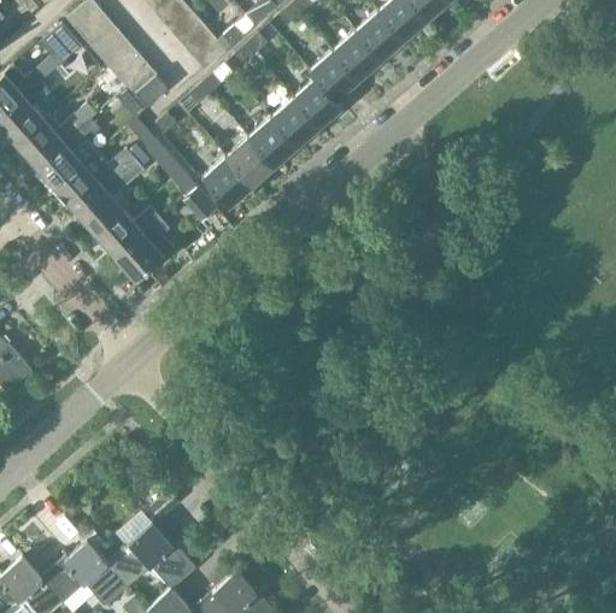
[(92,0),(69,19),(80,31),(104,11),(94,0),(92,0)]
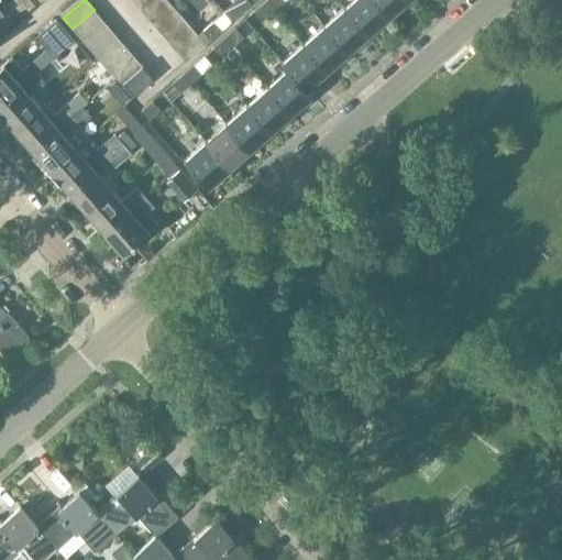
[(142,0),(138,4),(146,15),(162,0),(142,0)]
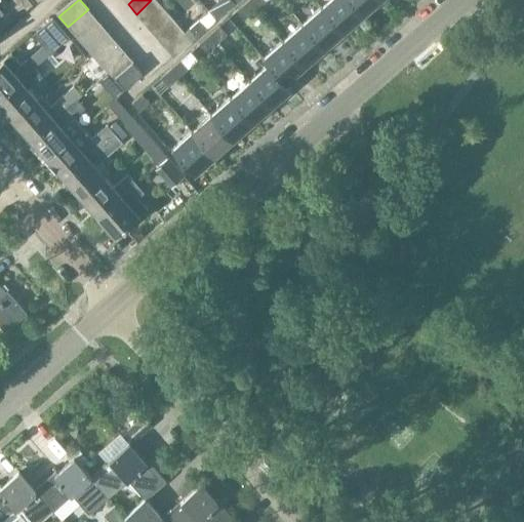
[(151,0),(136,14),(144,24),(162,7),(156,0),(151,0)]
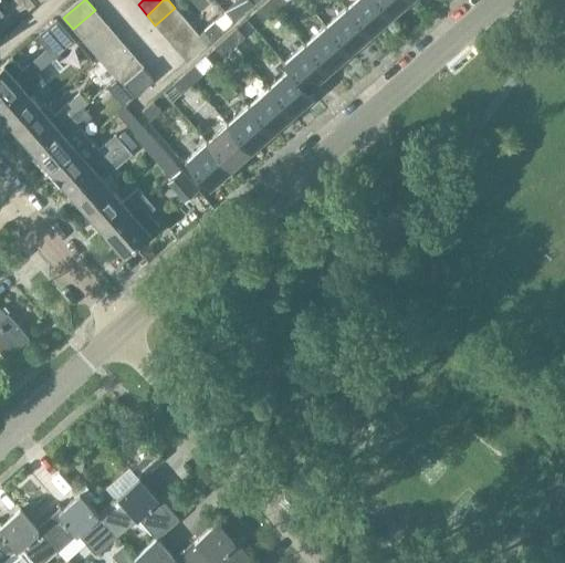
[(250,0),(243,0),(237,7),(246,17),(257,7),(250,0)]
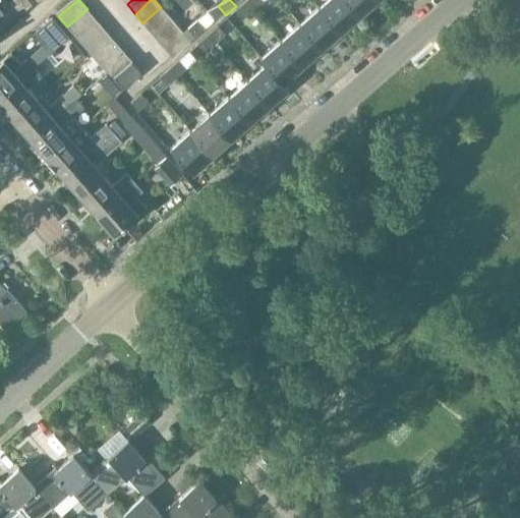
[(263,0),(251,0),(248,3),(256,12),(267,3),(263,0)]
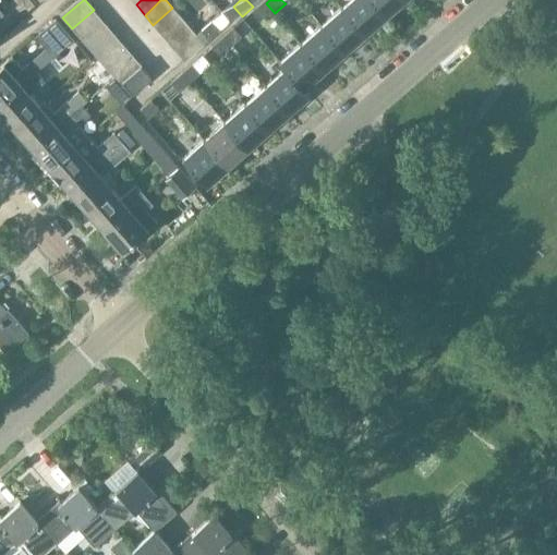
[(371,0),(354,0),(343,10),(367,38),(388,20),(371,0)]
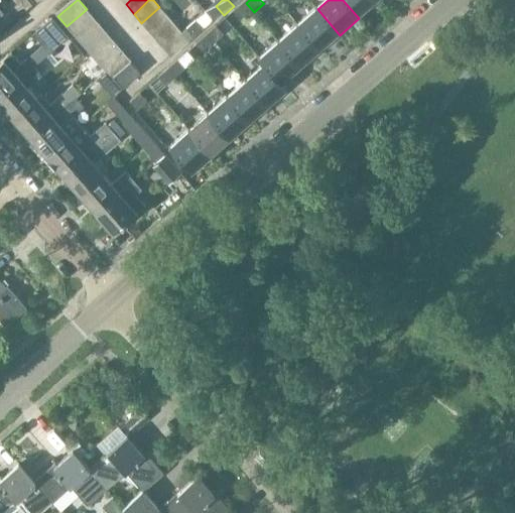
[(376,0),(343,0),(359,18),(378,1),(376,0)]
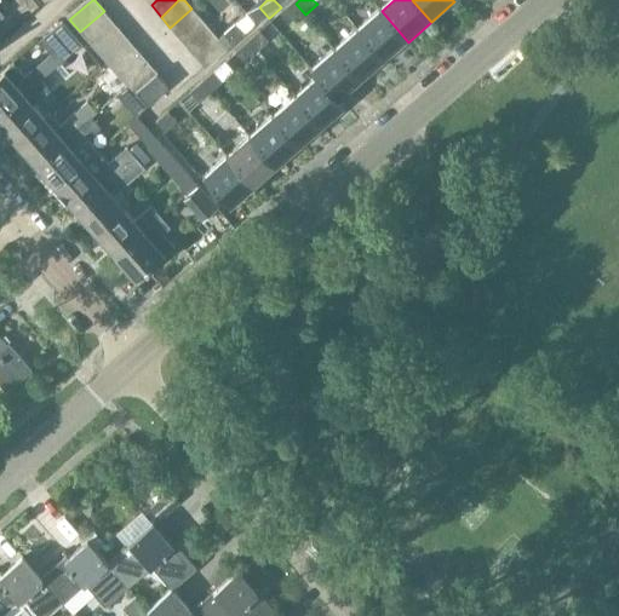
[(4,5),(0,7),(0,11),(6,18),(13,12),(5,3),(4,5)]
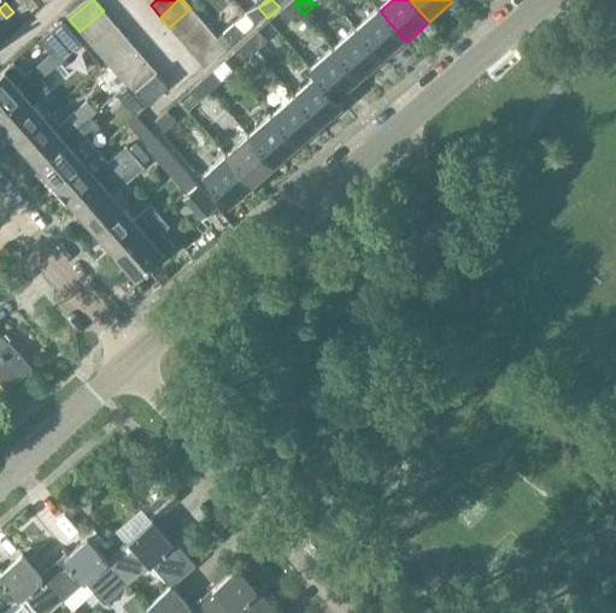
[(304,15),(294,4),(282,15),(292,24),(304,15)]
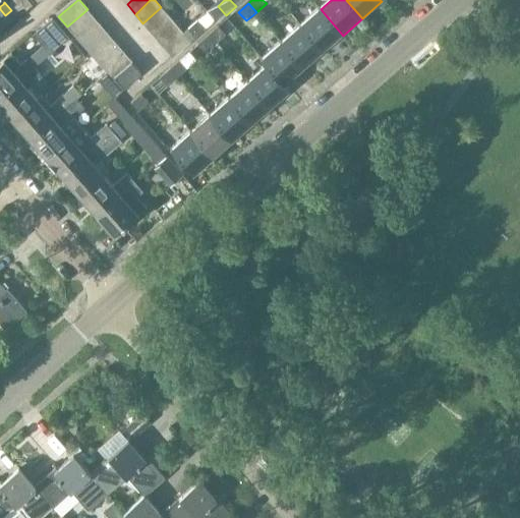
[(142,23),(151,33),(169,16),(161,7),(142,23)]
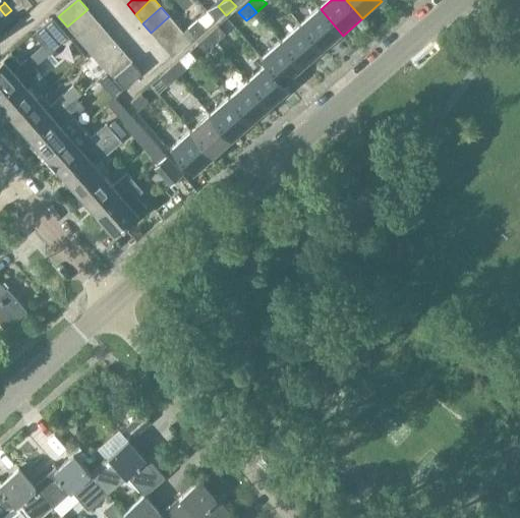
[(67,26),(75,36),(95,18),(88,9),(67,26)]
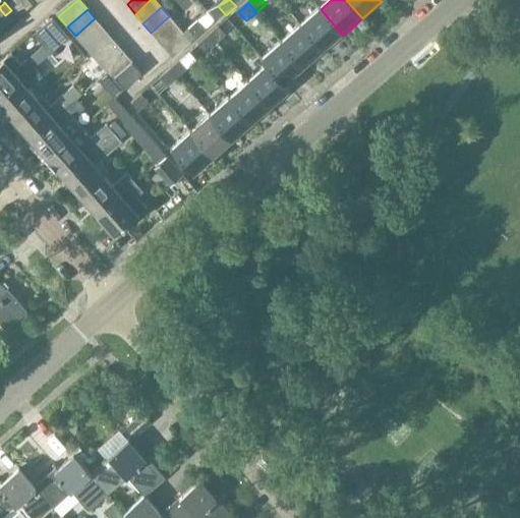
[(321,9),(301,26),(324,52),(343,36),(321,9)]
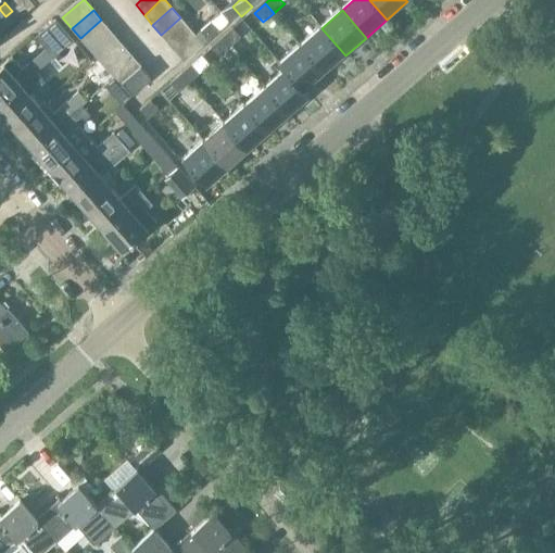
[(161,35),(169,45),(189,27),(180,17),(161,35)]
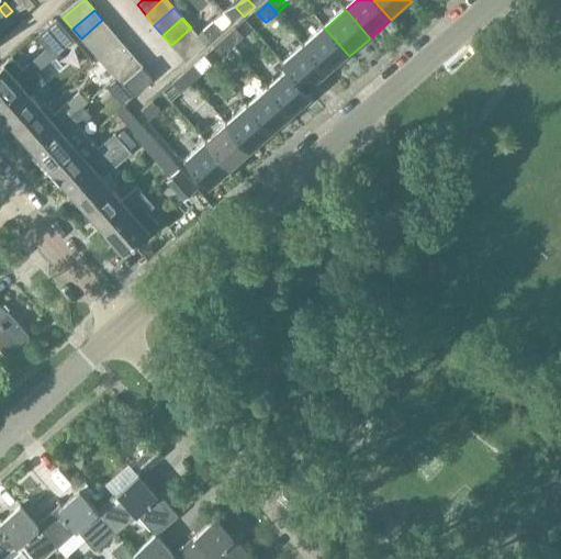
[(81,38),(89,48),(111,30),(102,20),(81,38)]
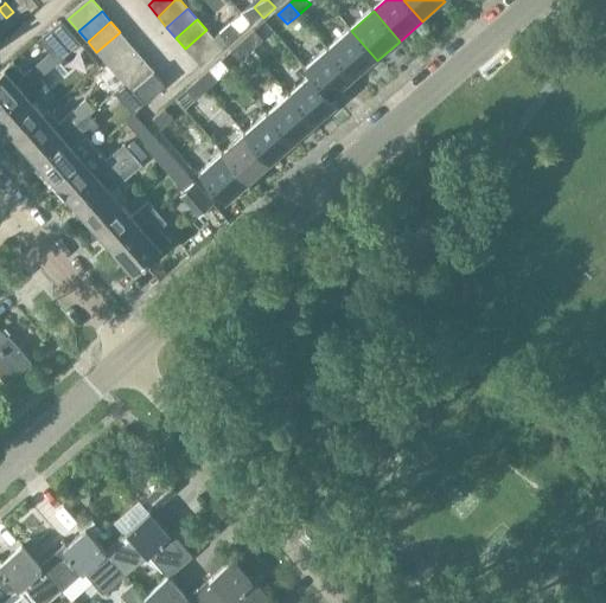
[(63,25),(40,43),(61,65),(82,47),(63,25)]
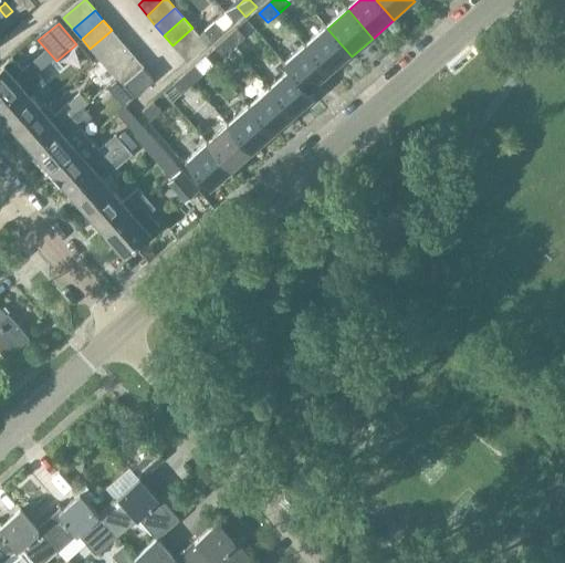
[(217,23),(206,33),(215,43),(226,33),(217,23)]
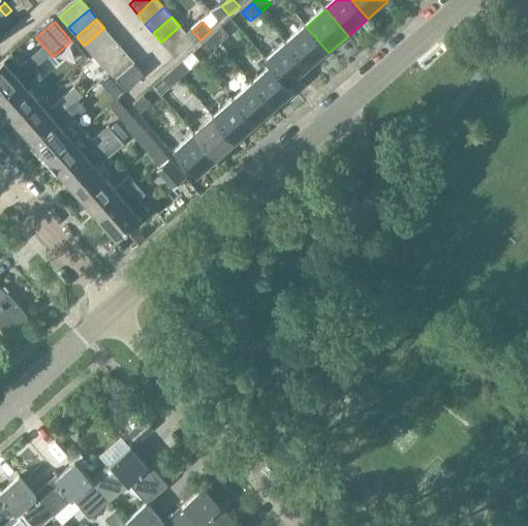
[(161,42),(169,52),(188,35),(180,26),(161,42)]
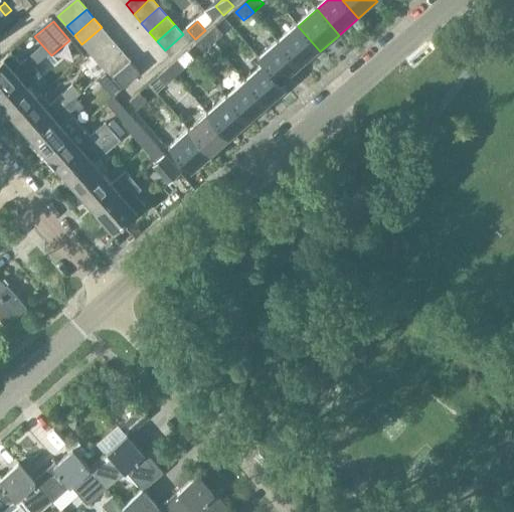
[(298,26),(279,43),(301,68),(320,51),(298,26)]
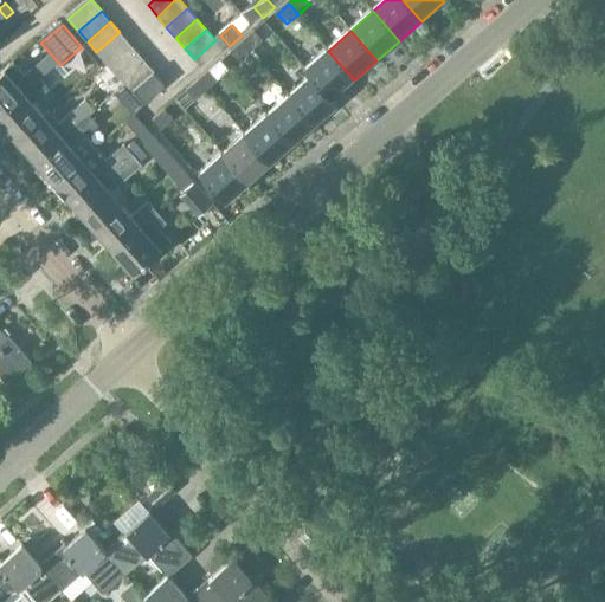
[(96,52),(105,63),(129,43),(120,32),(96,52)]
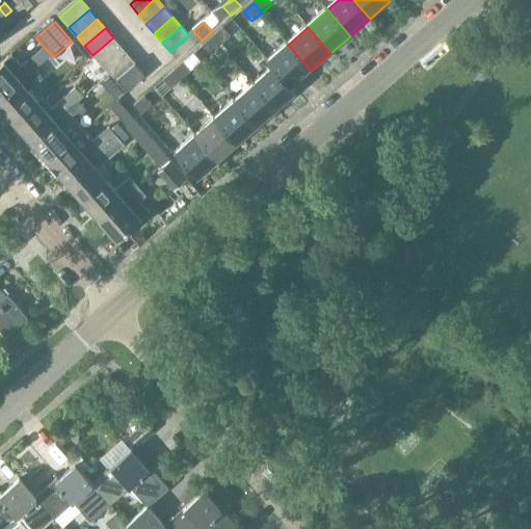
[(224,28),(215,37),(222,47),(233,37),(224,28)]
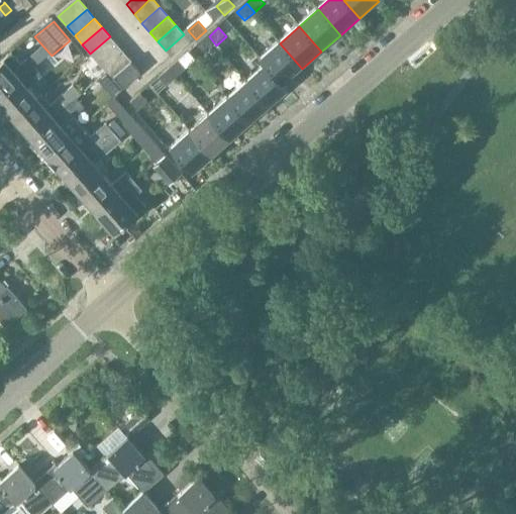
[(184,34),(166,50),(174,60),(192,44),(184,34)]
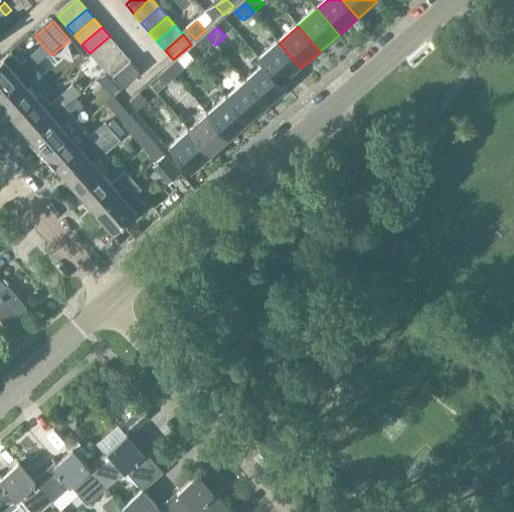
[(90,53),(98,62),(118,45),(110,36),(90,53)]
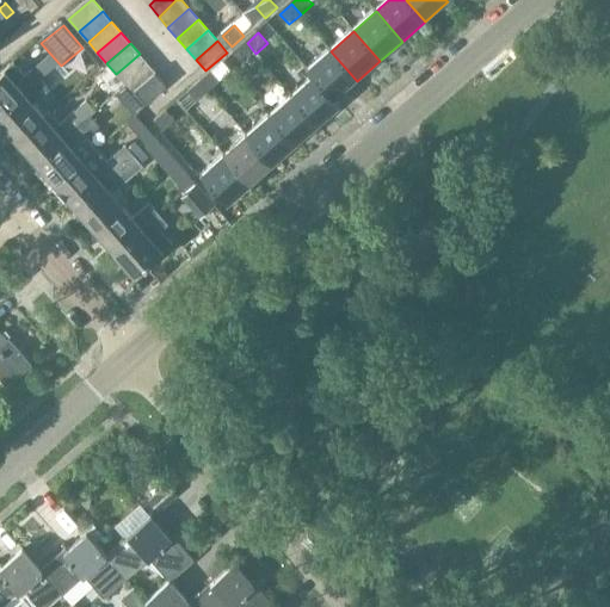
[(256,54),(247,43),(235,54),(245,63),(256,54)]
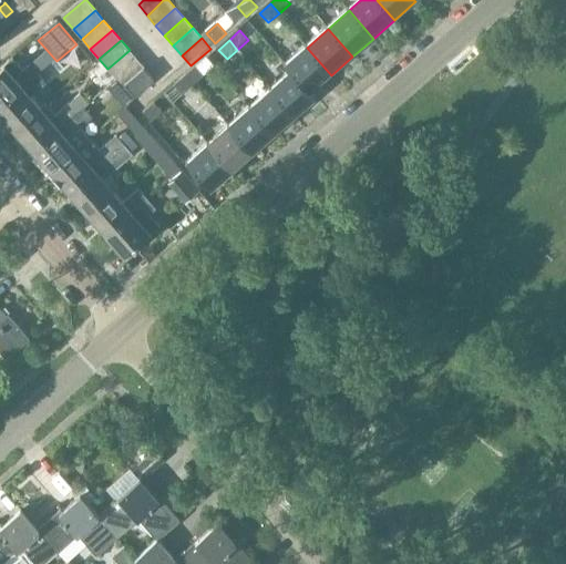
[(286,65),(291,72),(292,72),(311,93),(331,75),(307,48),(286,65)]
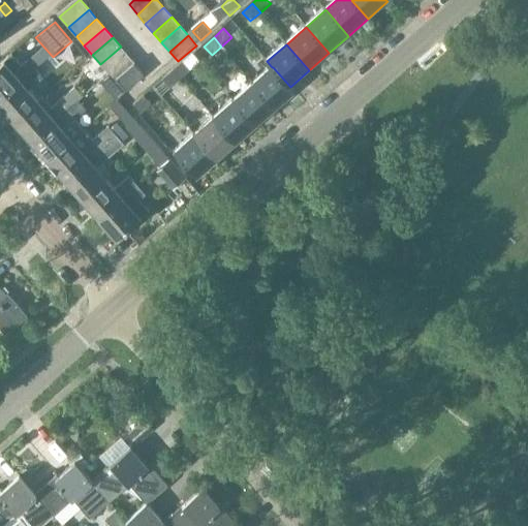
[(100,64),(109,73),(129,56),(121,47),(100,64)]
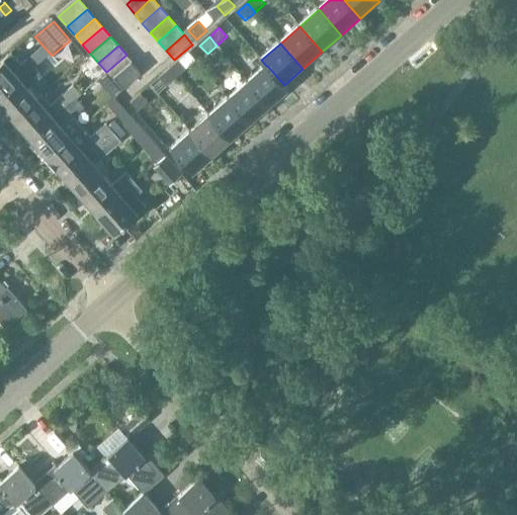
[(63,60),(57,53),(50,60),(56,67),(63,60)]
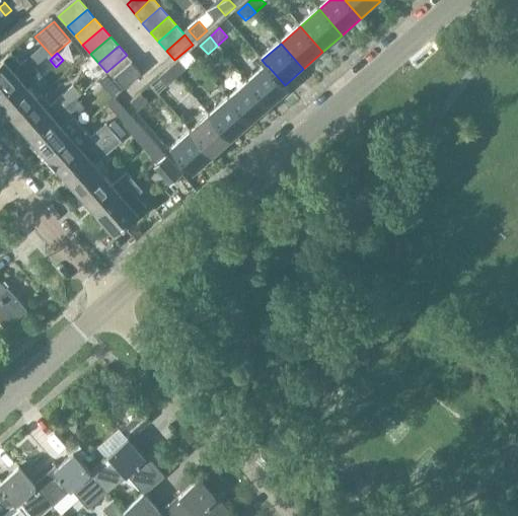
[(115,81),(117,79),(134,65),(135,64),(127,55),(106,72),(115,81)]
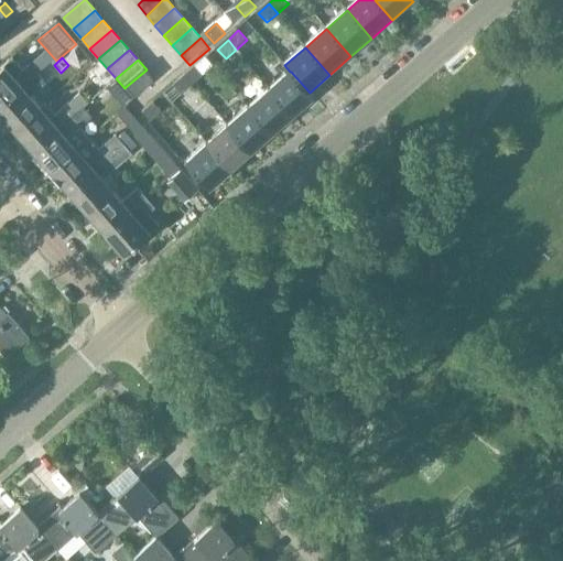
[(6,68),(0,73),(0,110),(40,76),(32,66),(24,73),(14,61),(6,68)]
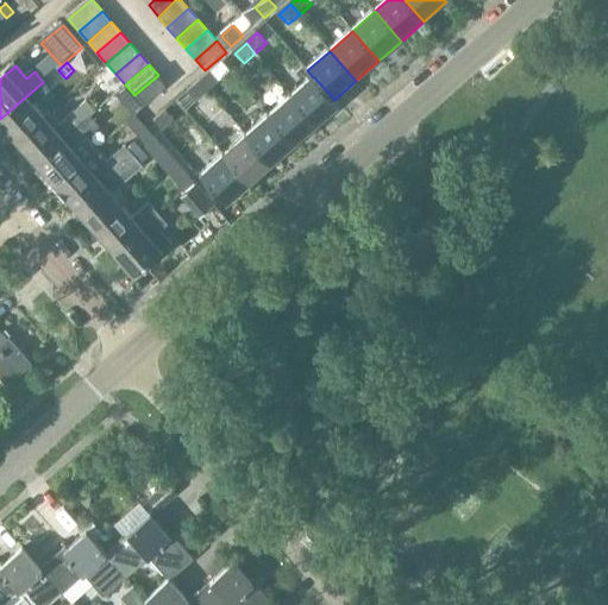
[(56,71),(43,82),(51,92),(63,81),(56,71)]
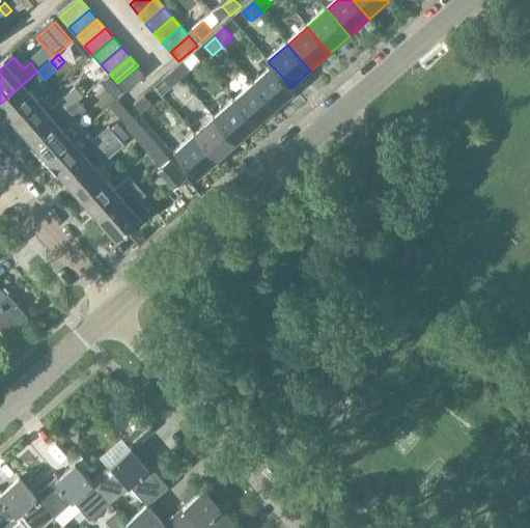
[(186,63),(175,72),(184,81),(193,72),(186,63)]
